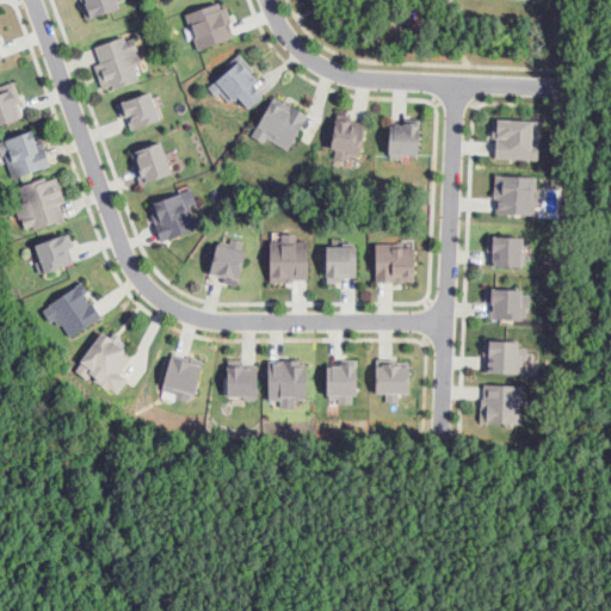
[(84,0),(90,17),(125,6),(123,0),(84,0)]
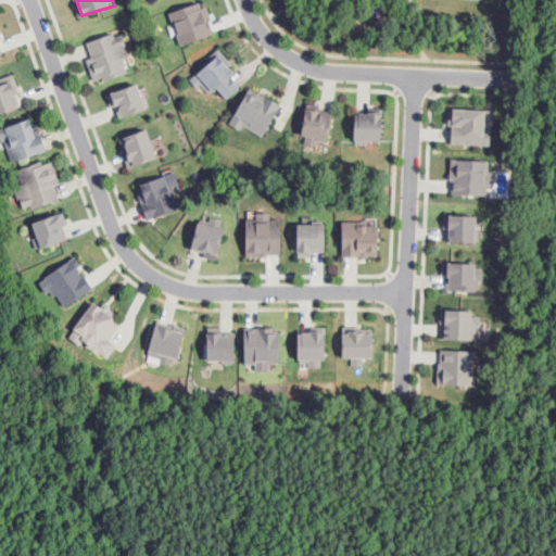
[(202,0),(199,0),(169,10),(179,43),(213,33),(202,0)]
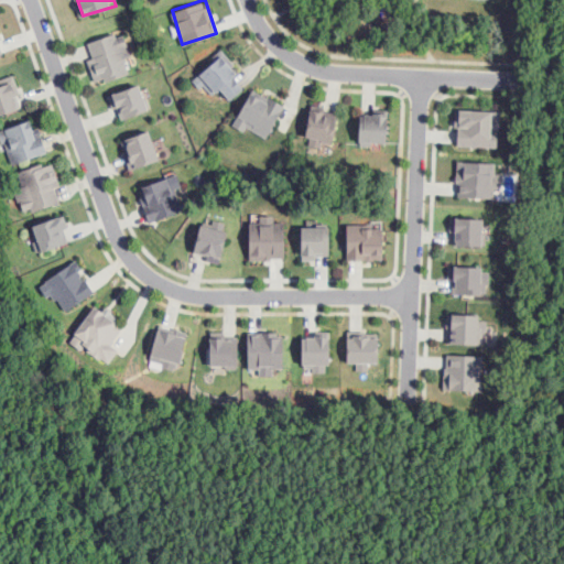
[(95,83),(129,72),(123,56),(131,54),(123,30),(87,42),(91,56),(87,58),(95,83)]
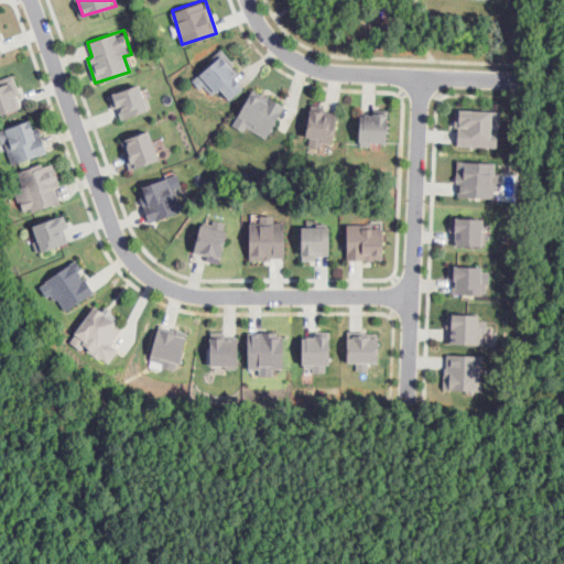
[(229,99),(242,87),(232,75),(239,69),(223,51),(193,76),(209,96),(219,87),(229,99)]
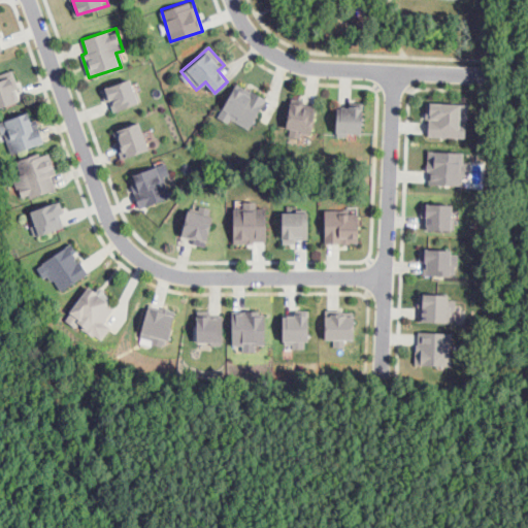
[(0,105),(21,100),(11,69),(0,72),(0,105)]
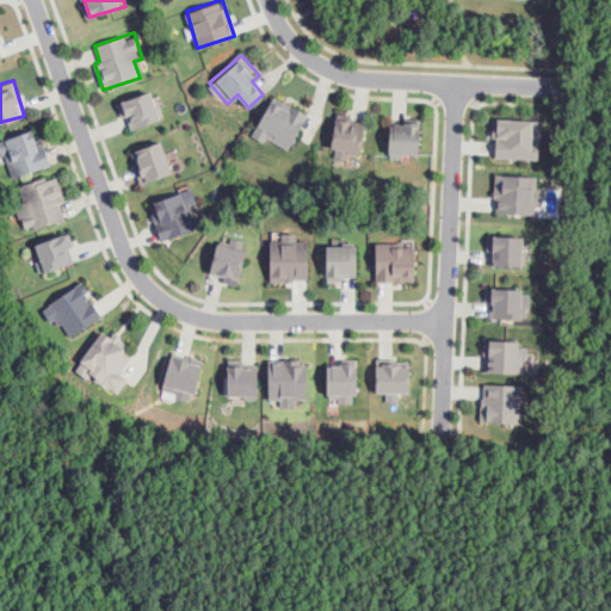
[(128,129),(160,118),(150,90),(118,100),(128,129)]
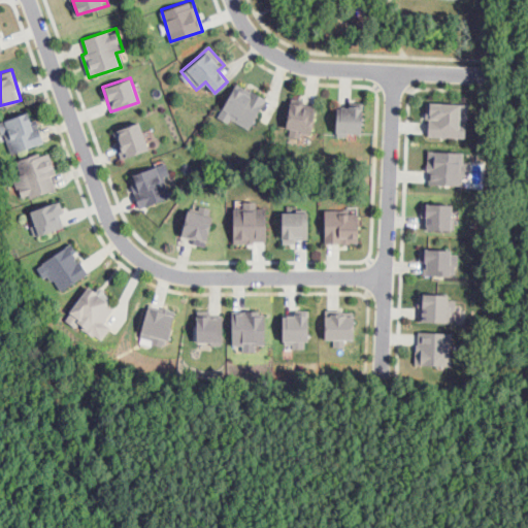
[(251,128),(265,96),(234,83),(219,118),(228,122),(229,119),(251,128)]
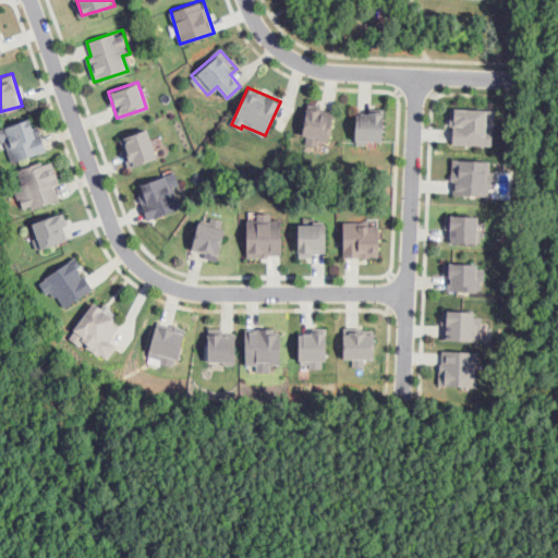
[(329,142),(334,108),(307,105),(303,143),(318,145),(318,140),(329,142)]
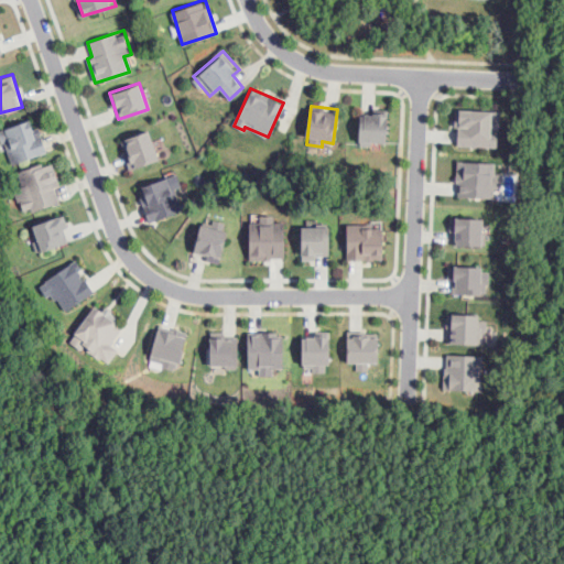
[(497,147),(497,131),(491,131),(492,109),(458,108),(457,145),(497,147)]
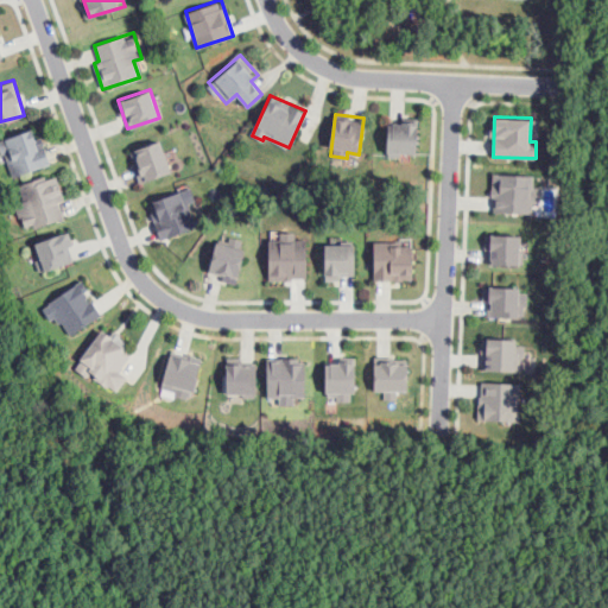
[(387,120),(387,152),(417,152),(418,120),(387,120)]
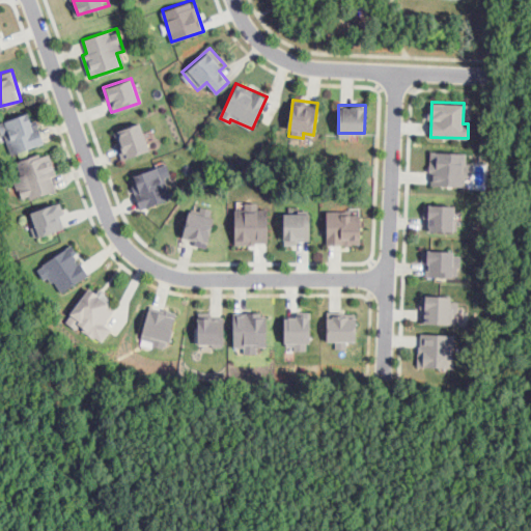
[(0,120),(0,126),(9,154),(44,143),(36,121),(31,123),(28,112),(0,120)]
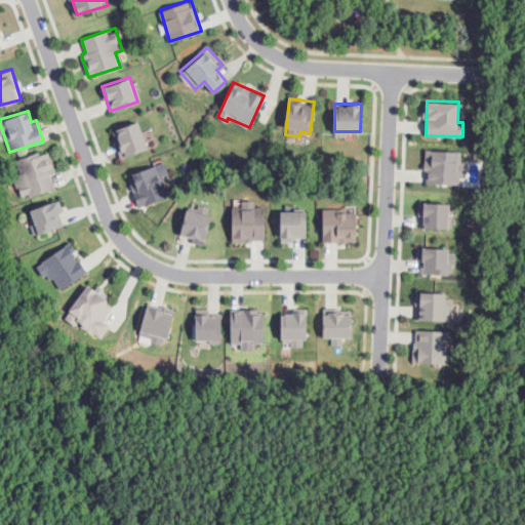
[(121,157),(149,147),(138,120),(111,129),(121,157)]
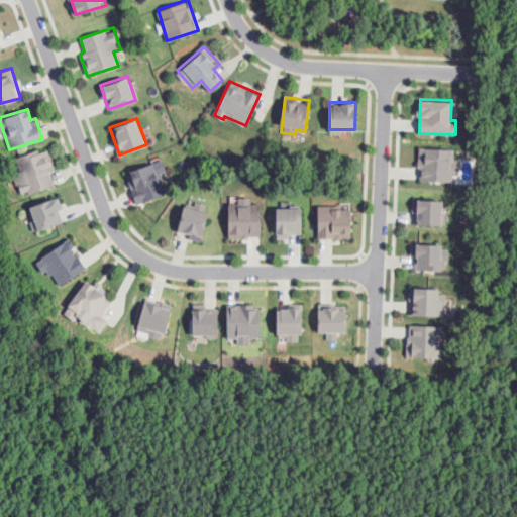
[(54,185),(49,171),(55,170),(47,146),(16,157),(20,171),(13,173),(19,194),(54,185)]
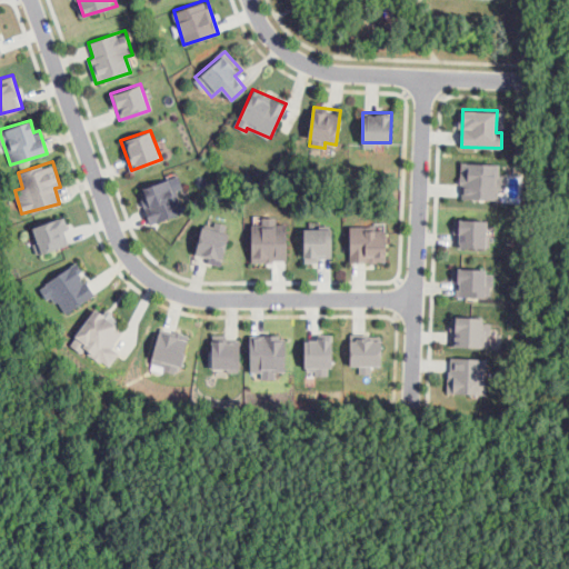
[(500,162),(461,161),(460,185),(463,186),(462,197),(499,198),(500,162)]
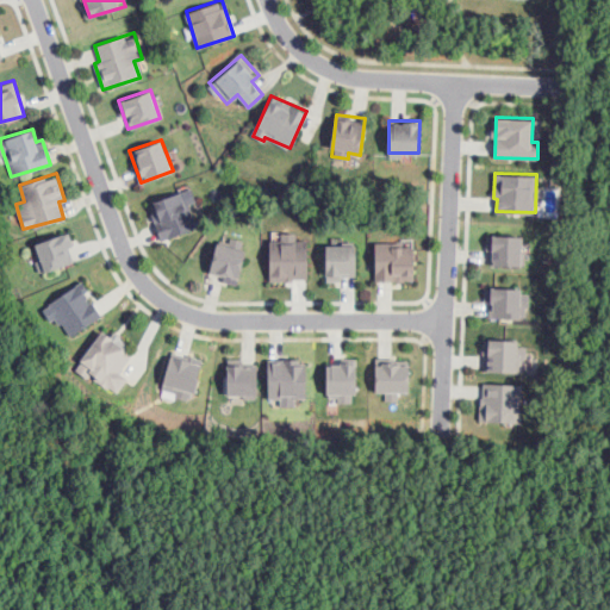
[(151,197),(159,236),(195,230),(191,203),(195,201),(193,190),(151,197)]
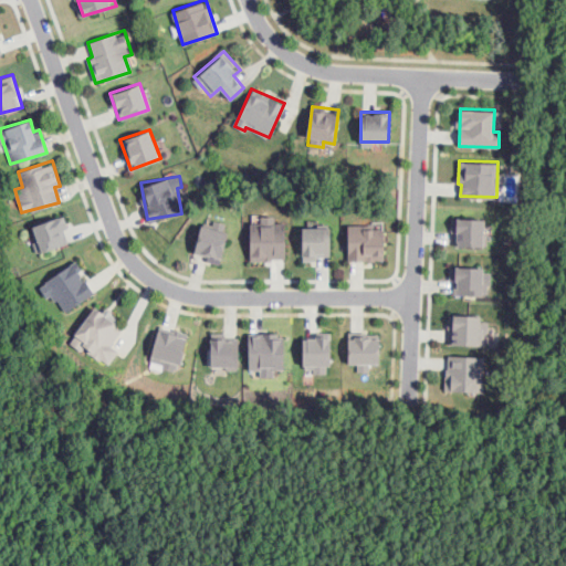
[(32,224),(40,251),(69,242),(64,229),(67,228),(64,215),(32,224)]
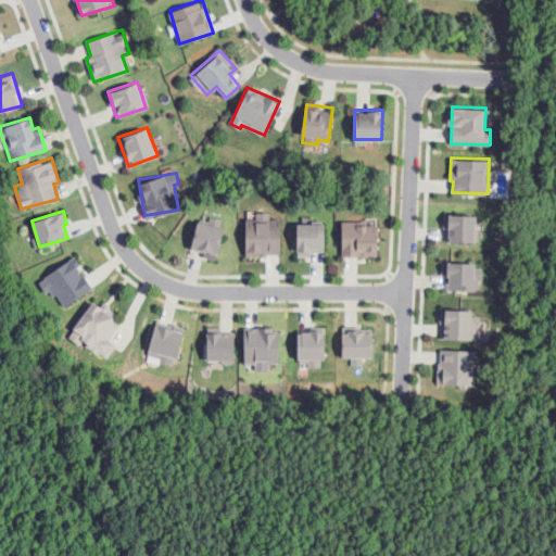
[(245,254),(280,254),(280,217),(269,217),(269,212),(255,211),(255,218),(245,218),(245,254)]
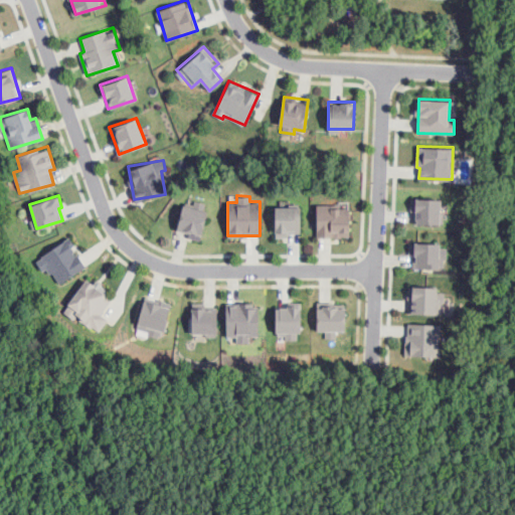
[(410,210),(415,210),(415,222),(441,223),(442,198),(411,197),(410,210)]
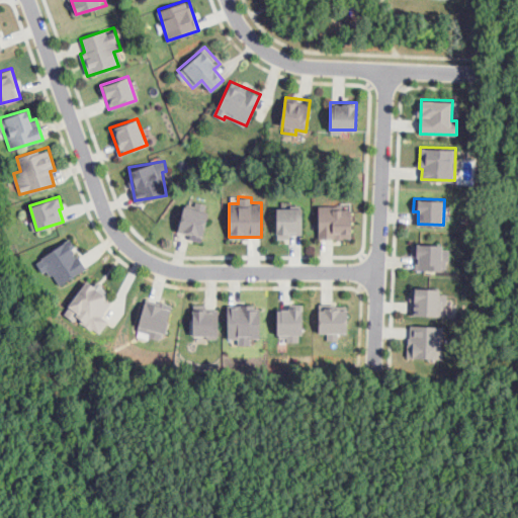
[(199,241),(209,204),(195,200),(193,205),(185,203),(178,231),(189,234),(188,238),(199,241)]
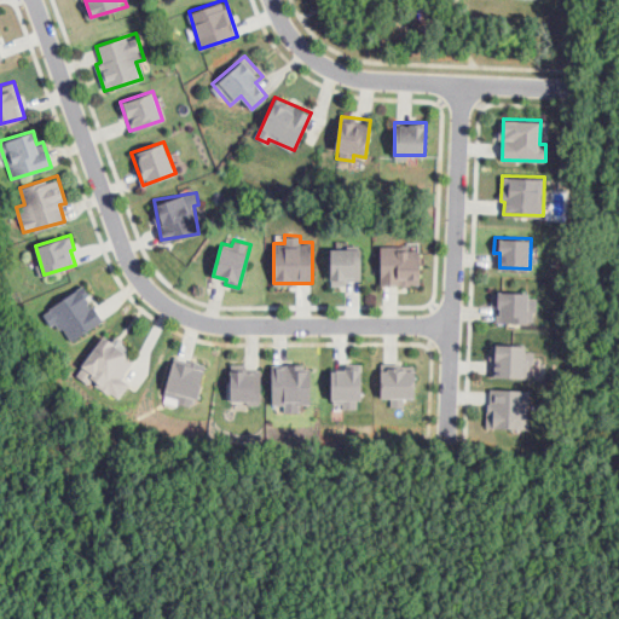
[(421,283),(420,246),(380,247),(381,284),(421,283)]
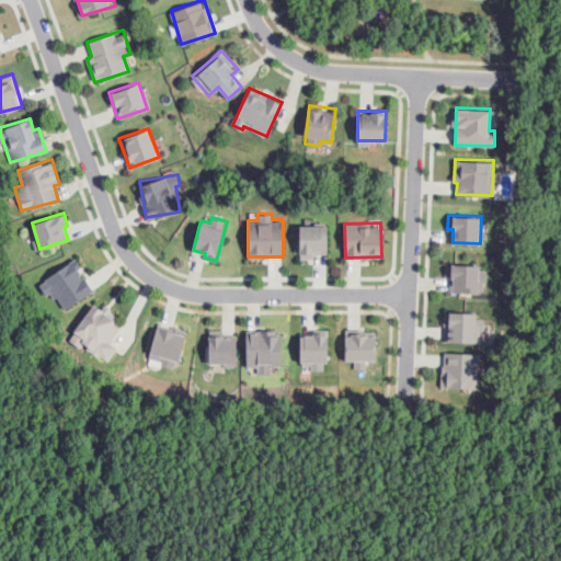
[(328,253),(327,224),(299,225),(300,258),(313,258),(313,253),(328,253)]
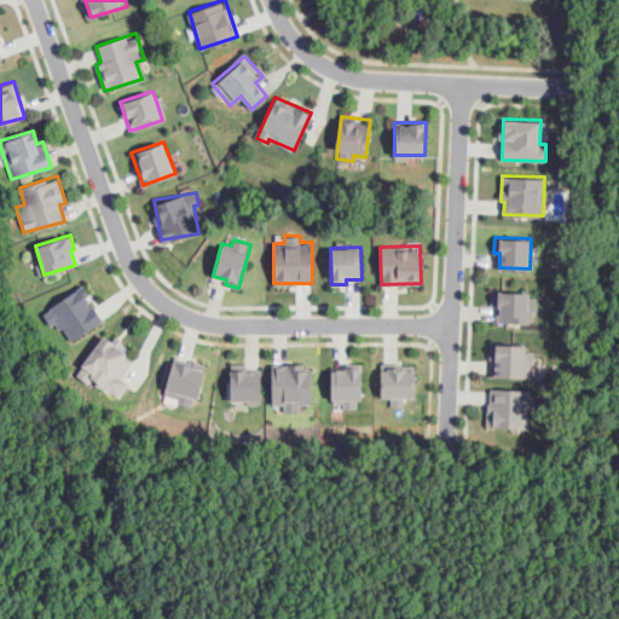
[(103,320),(82,287),(41,311),(51,327),(58,322),(69,340),(103,320)]
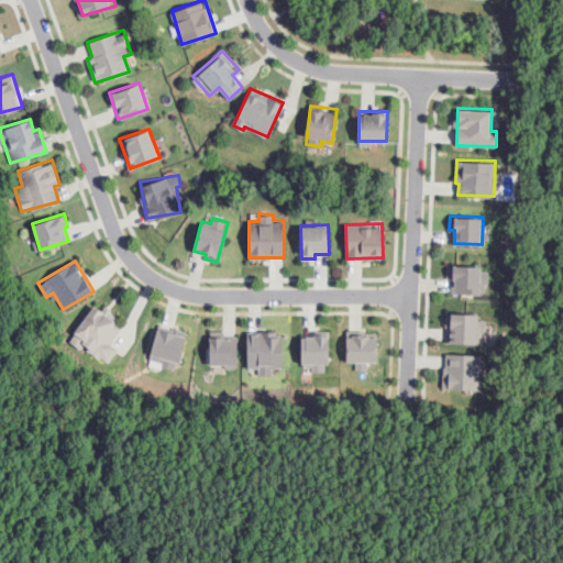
[(110,343),(124,321),(94,302),(69,341),(80,349),(81,346),(108,363),(117,348),(110,343)]
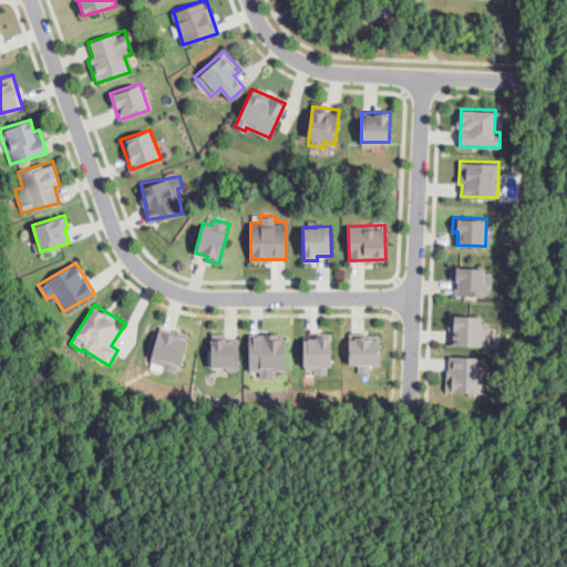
[(453,343),(490,344),(491,317),(454,316),(453,343)]
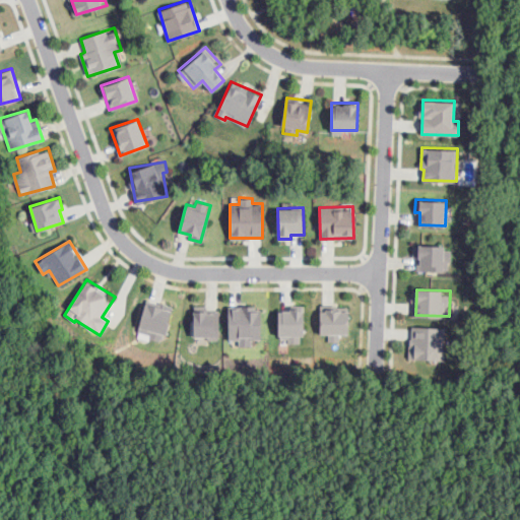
[(137,336),(163,342),(172,307),(145,301),(137,336)]
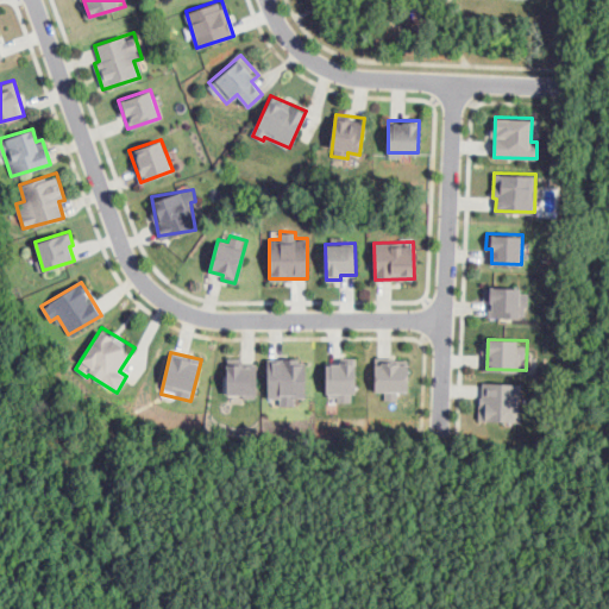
[(326,363),(326,395),(337,395),(337,401),(355,401),(356,357),(339,357),(339,363),(326,363)]
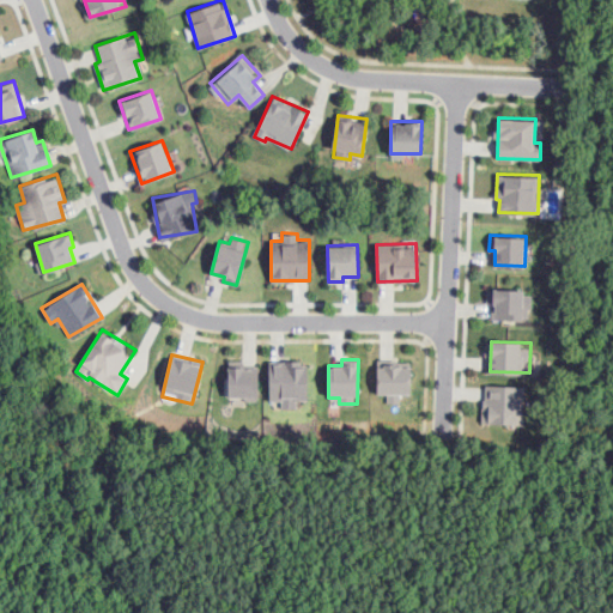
[(259,366),(244,365),(244,360),(229,360),(228,395),(259,396),(259,366)]
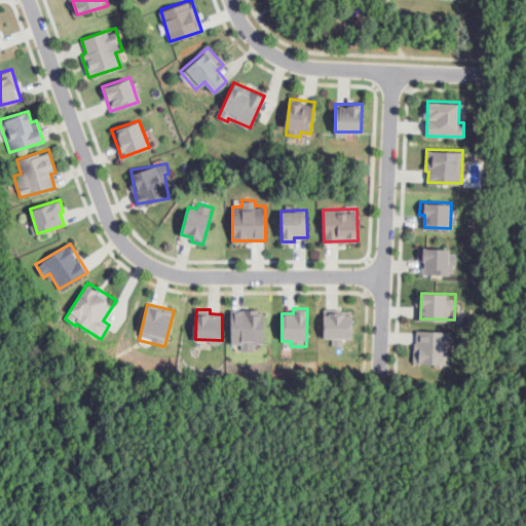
[(231,342),(241,343),(241,349),(255,349),(255,343),(264,343),(264,309),(231,309),(231,342)]
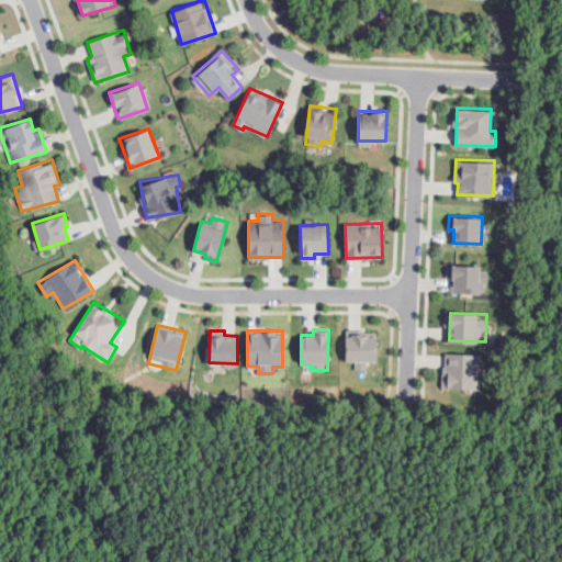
[(346,361),(355,361),(355,369),(367,369),(367,360),(378,359),(377,330),(346,330),(346,361)]
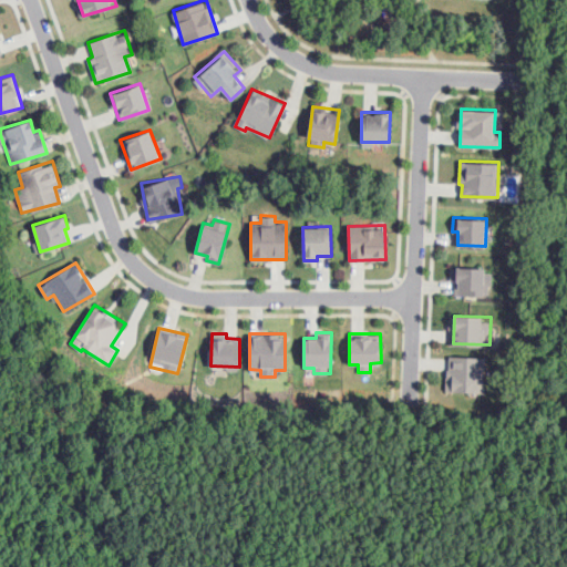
[(446,391),(483,392),(483,356),(447,356),(446,391)]
